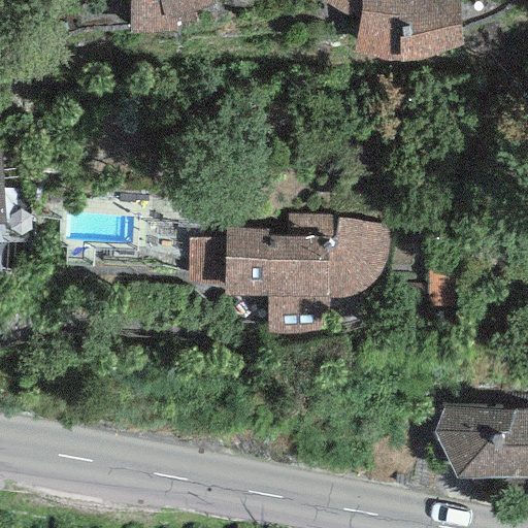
[(129,0),(129,34),(173,32),(199,22),(195,12),(217,4),(215,0),(129,0)]
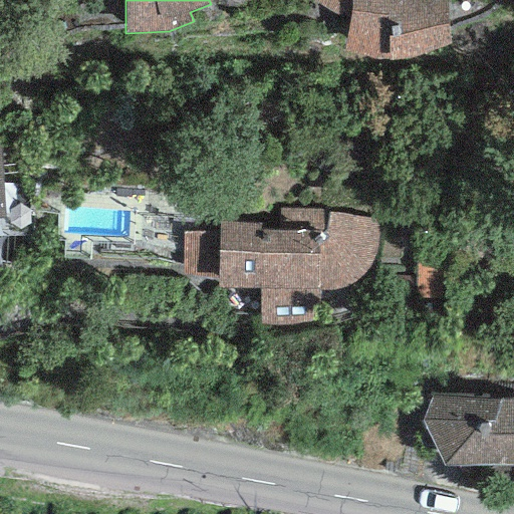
[(348,21),(344,52),(374,59),(390,61),(411,60),(449,45),(447,1),(424,2),(424,0),(310,0),(348,21)]
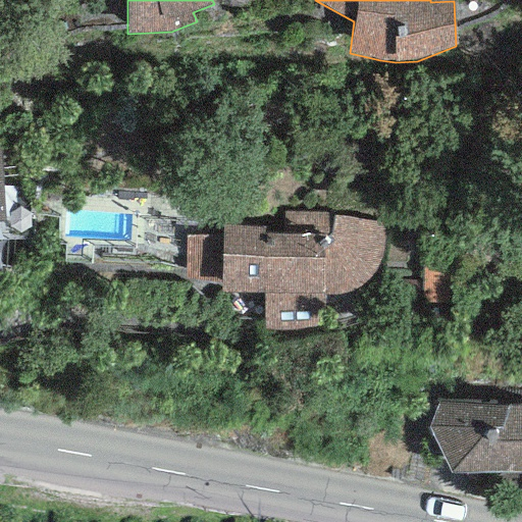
[(222,281),(221,293),(263,294),(265,329),(279,330),(295,329),(310,326),(323,324),(324,296),(335,296),(351,293),(360,288),(370,278),(377,268),(383,254),(384,242),(384,230),(384,223),(332,216),(326,213),(283,212),(282,233),(264,233),(265,227),(222,227),(221,236),(222,281)]
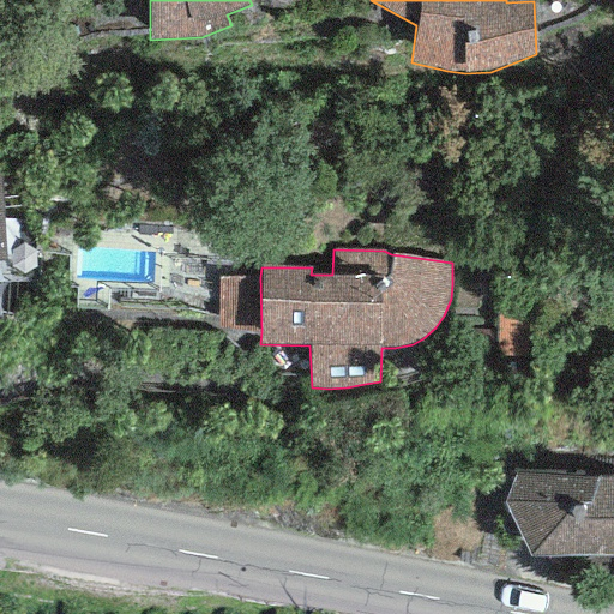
[(220,332),(262,331),(260,277),(218,278),(220,332)]
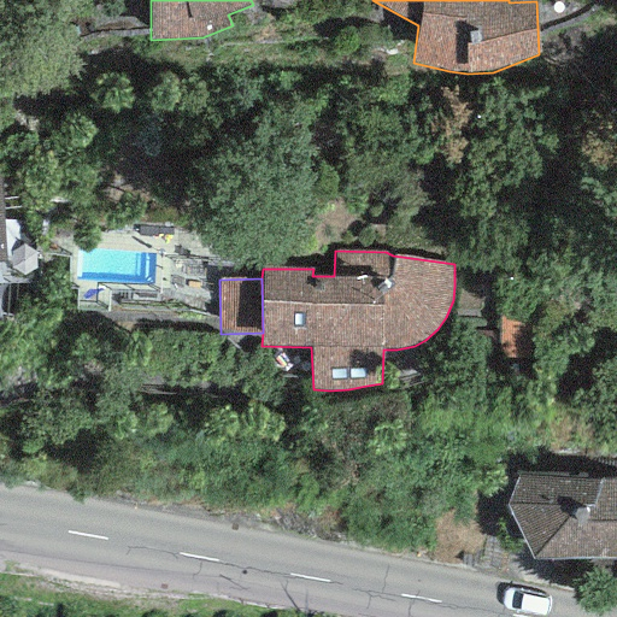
[(505,504),(533,560),(616,558),(616,472),(519,472),(505,504)]
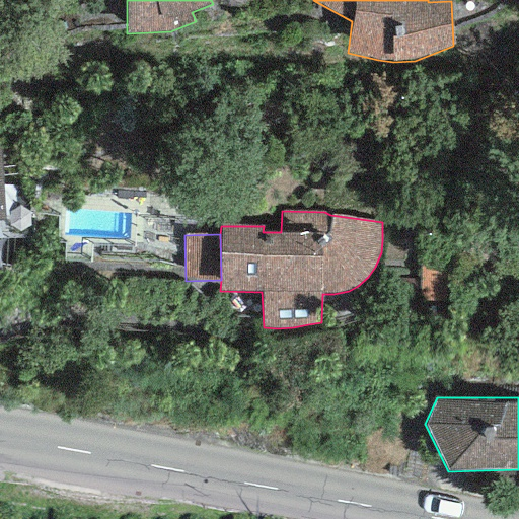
All buildings are outlined.
